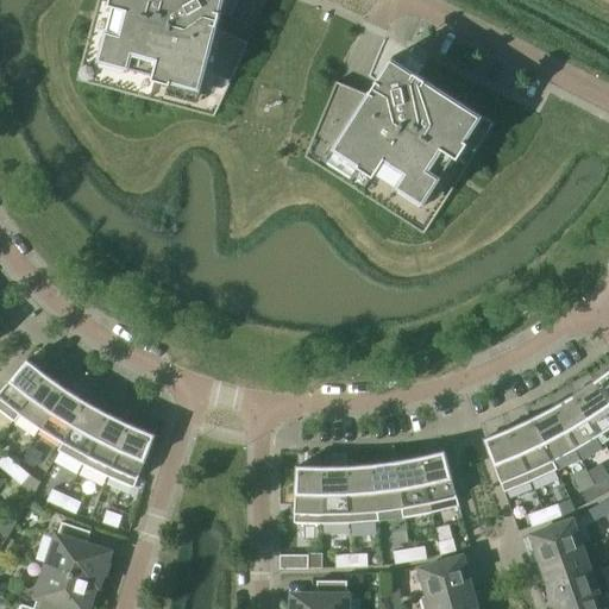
[(110,0),(108,5),(113,6),(101,52),(129,60),(126,68),(154,75),(152,80),(171,85),(171,82),(200,89),(221,12),(220,12),(223,6),(224,0),(110,0)]
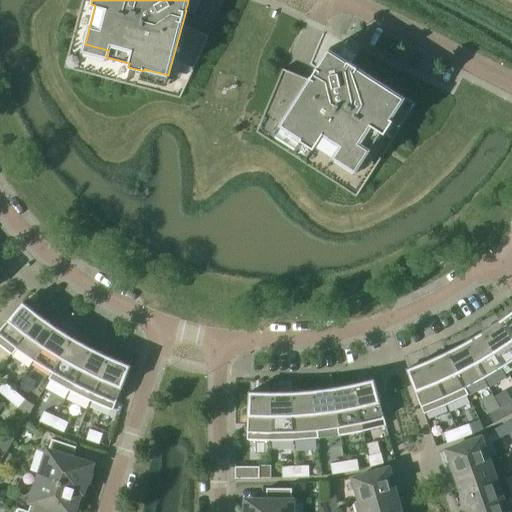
[(405,97),(352,63),(348,61),(344,59),(344,58),(330,49),(329,48),(319,63),(320,64),(317,68),(280,125),(301,138),(300,140),(314,149),(316,146),(336,159),(340,152),(360,165),(381,131),(384,133),(393,120),(391,119),(405,97)]
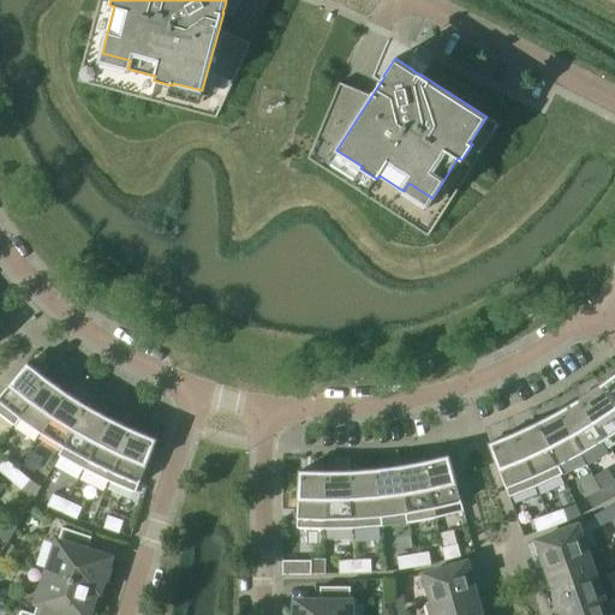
[(0,415),(13,425),(47,378),(46,378),(40,374),(27,363),(0,395),(0,415)]
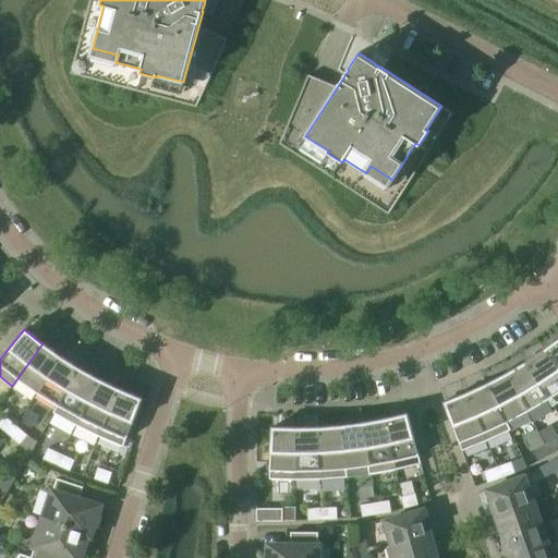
[(557,338),(550,344),(550,346),(545,350),(544,349),(543,350),(557,371),(557,338)]
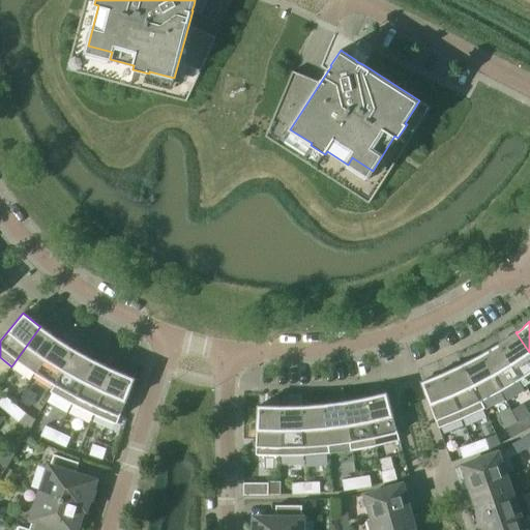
[(35,374),(58,339),(57,339),(51,334),(52,334),(40,326),(11,366),(12,367),(17,361),(35,374)]
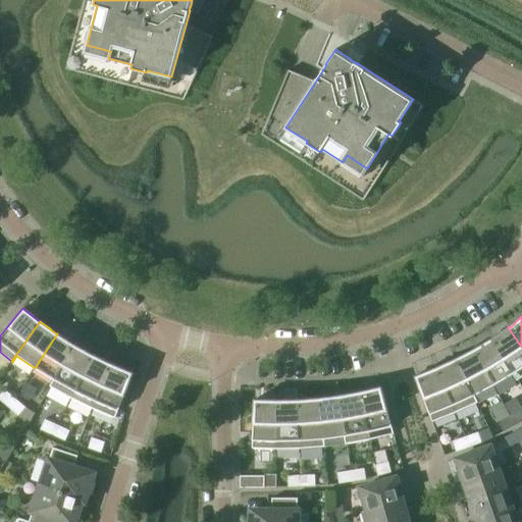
[(517,380),(521,376),(521,347),(508,327),(498,334),(492,338),(491,338),(490,338),(517,380)]
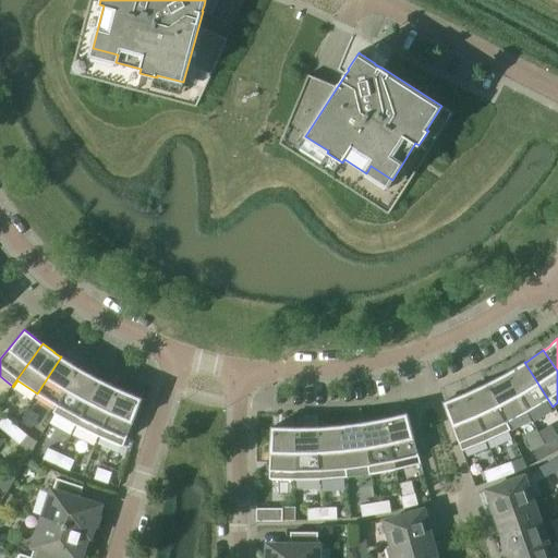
[(53,414),(81,368),(80,368),(79,368),(73,364),(61,356),(37,393),(57,405),(52,413),(53,414)]
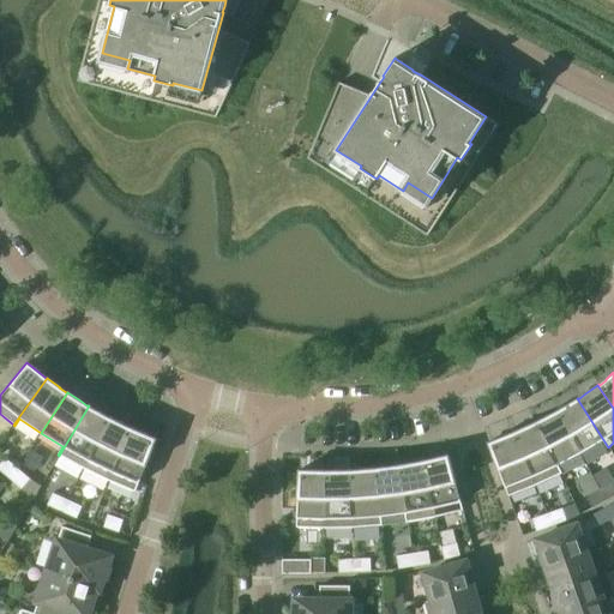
[(607,449),(608,447),(577,398),(565,407),(565,408),(558,411),(558,410),(557,411),(579,453),(602,440),(607,449)]
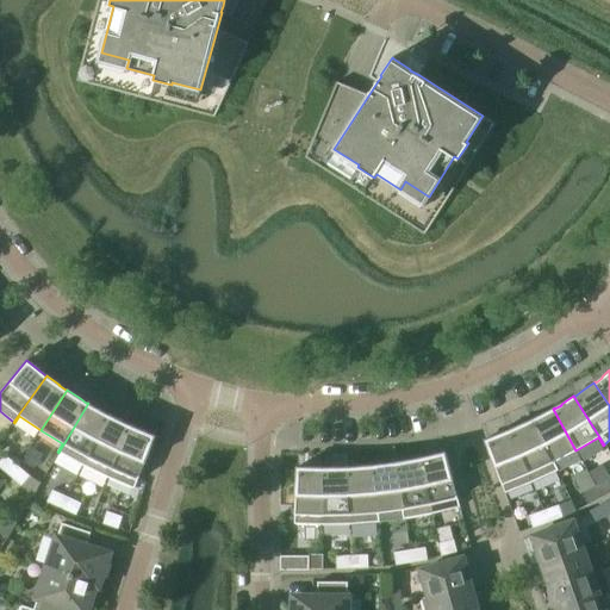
[(82,466),(110,415),(109,415),(107,415),(100,411),(101,410),(88,403),(58,453),(82,466)]
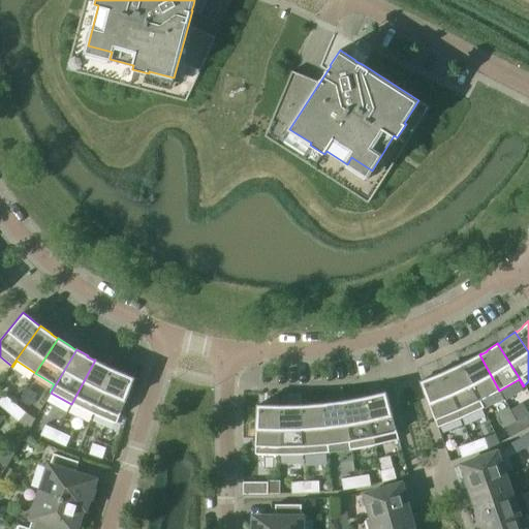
[(479,401),(499,391),(479,354),(467,361),(468,361),(462,364),(461,364),(460,364),(483,408),(484,408),(479,401)]
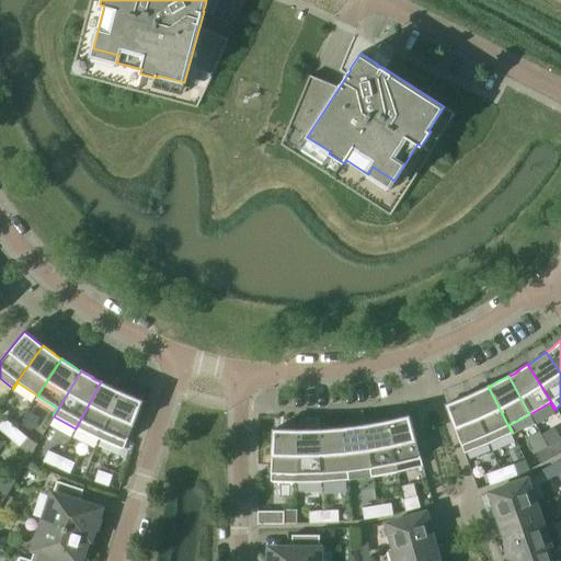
[(99,439),(121,391),(119,391),(112,388),(113,388),(101,381),(76,428),(99,439)]
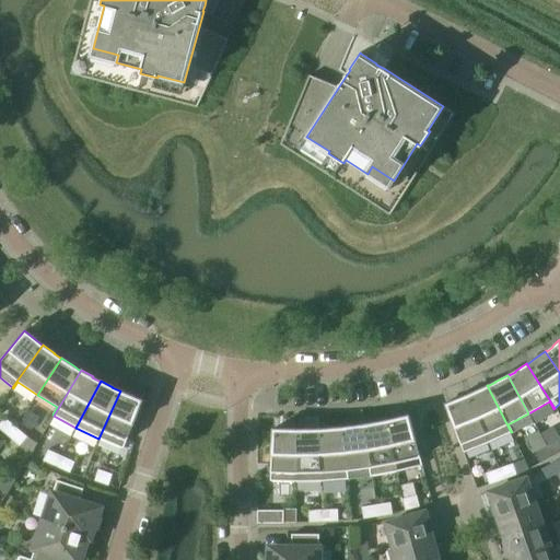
[(487,443),(511,432),(487,385),(475,392),(468,395),(468,394),(467,395),(487,443)]
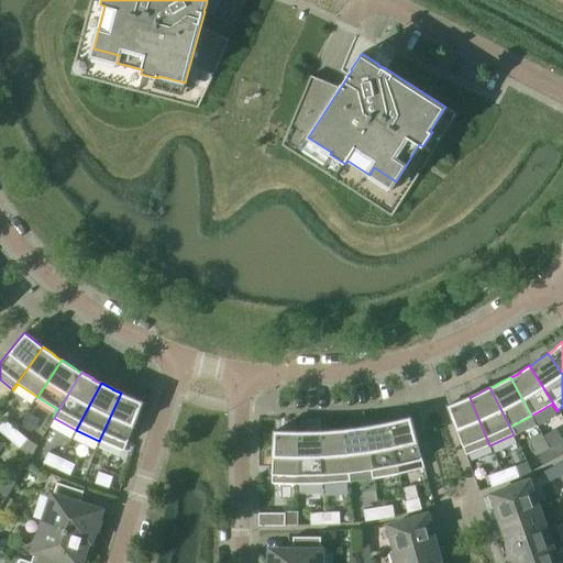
[(121,393),(99,441),(123,451),(143,401),(141,401),(133,399),(134,398),(121,393)]
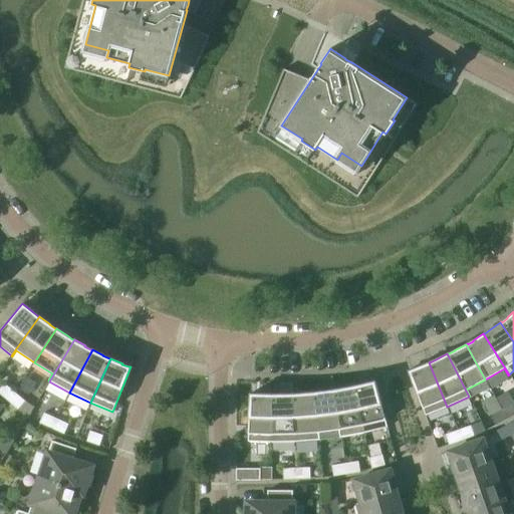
[(425,416),(447,407),(429,362),(417,367),(411,370),(411,369),(409,370),(425,416)]
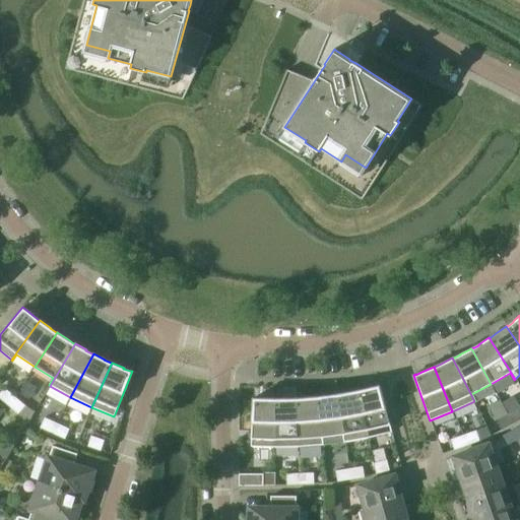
[(368,438),(392,433),(379,385),(366,388),(366,389),(359,391),(359,390),(358,390),(368,438)]
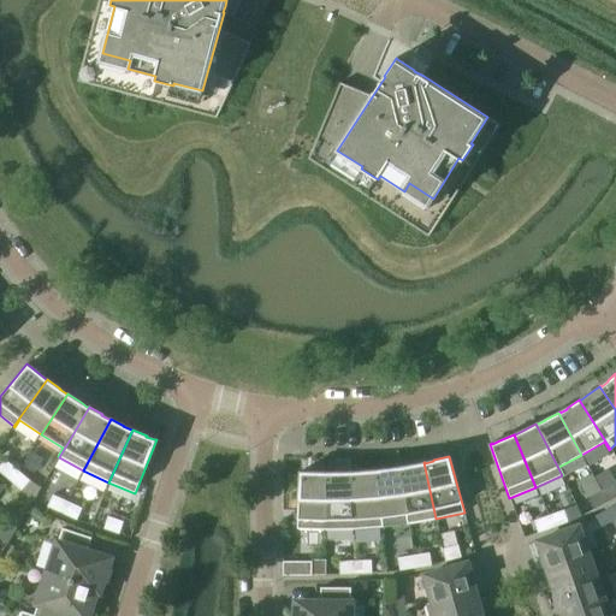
[(0,473),(9,480),(17,471),(5,460),(0,465),(0,473)]
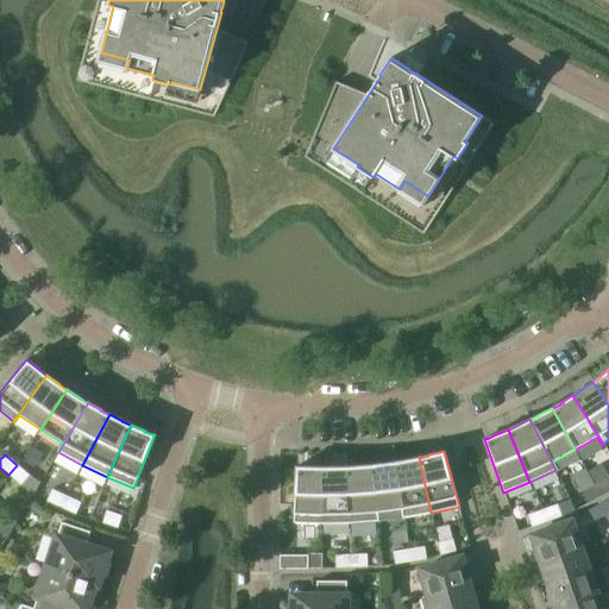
[(403,518),(431,513),(419,457),(405,460),(396,462),(395,462),(403,518)]
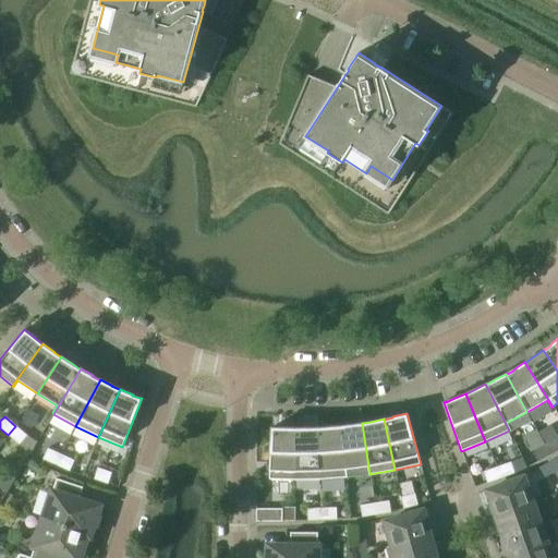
[(341,425),(340,426),(344,477),(370,474),(362,423),(349,424),(349,425),(341,426),(341,425)]
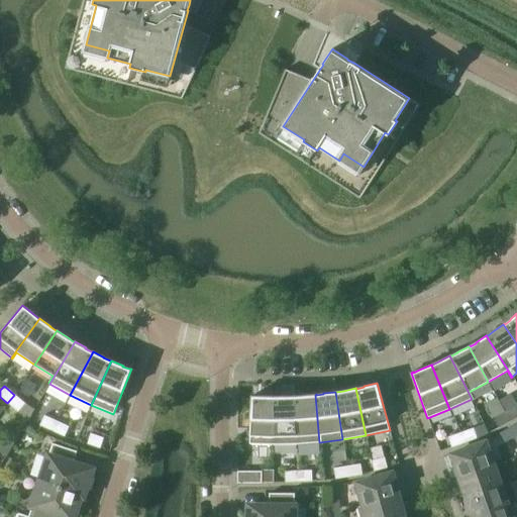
[(14,395),(7,403),(17,412),(24,404),(14,395)]
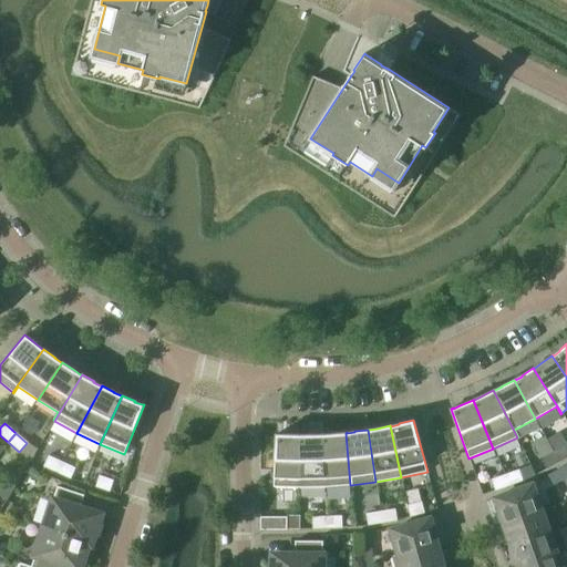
[(325,487),(350,485),(346,433),(331,433),(331,434),(323,435),(323,434),(322,434),(325,487)]
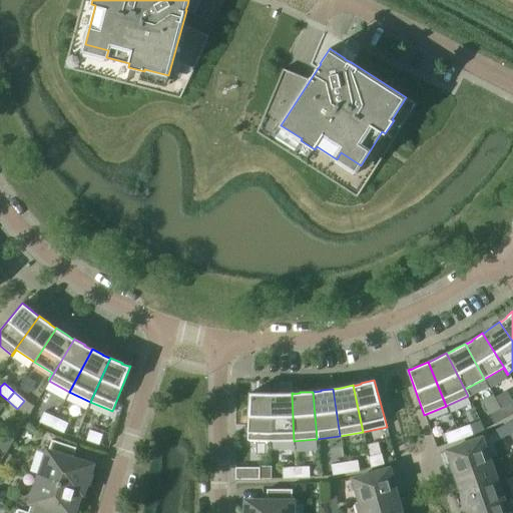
[(271,442),(272,393),(259,393),(259,394),(251,394),(251,393),(249,393),(246,441),(271,442)]
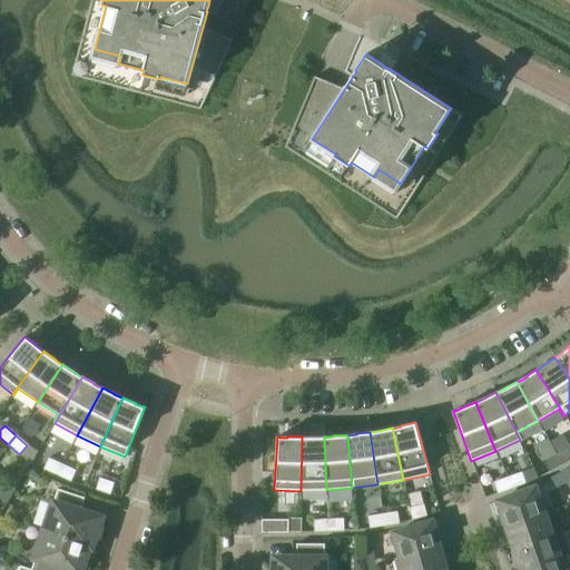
[(301,491),(326,490),(324,436),(311,436),(311,438),(303,438),(303,436),(302,436),(301,491)]
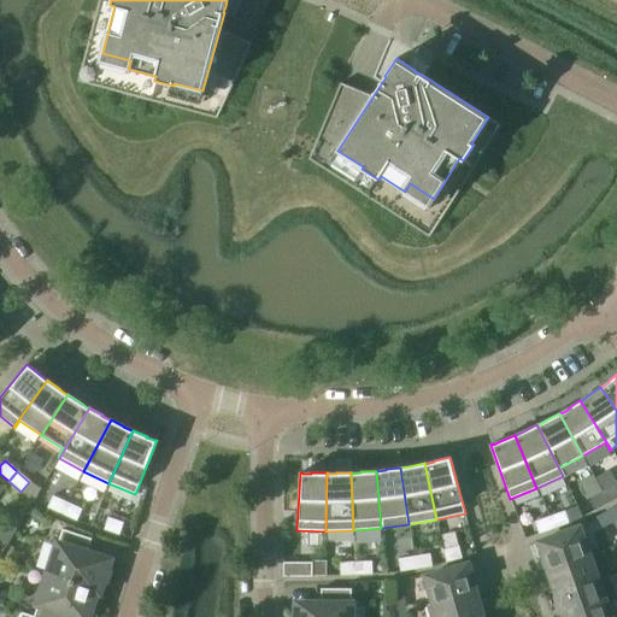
[(603,492),(609,503),(616,498),(616,485),(616,483),(603,492)]
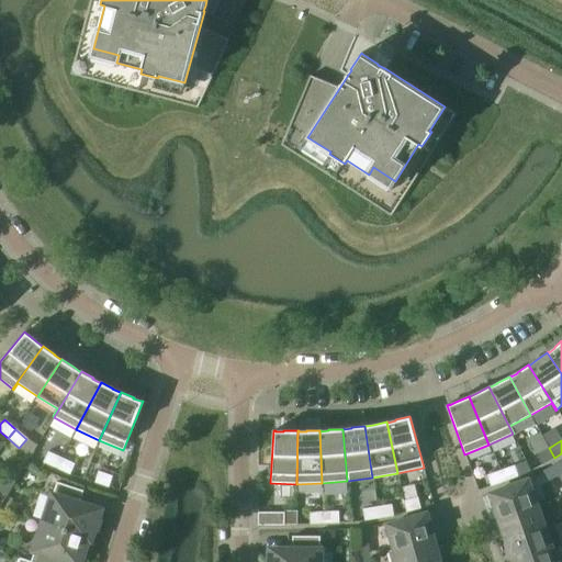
[(541,465),(554,458),(549,448),(536,454),(541,465)]
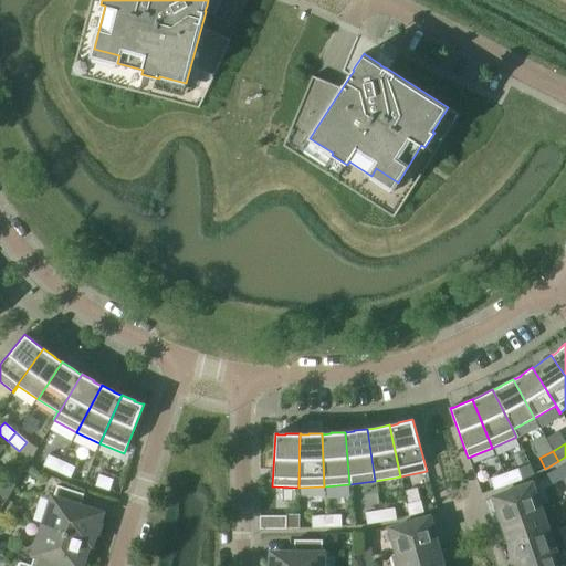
[(56,472),(61,461),(48,454),(43,465),(56,472)]
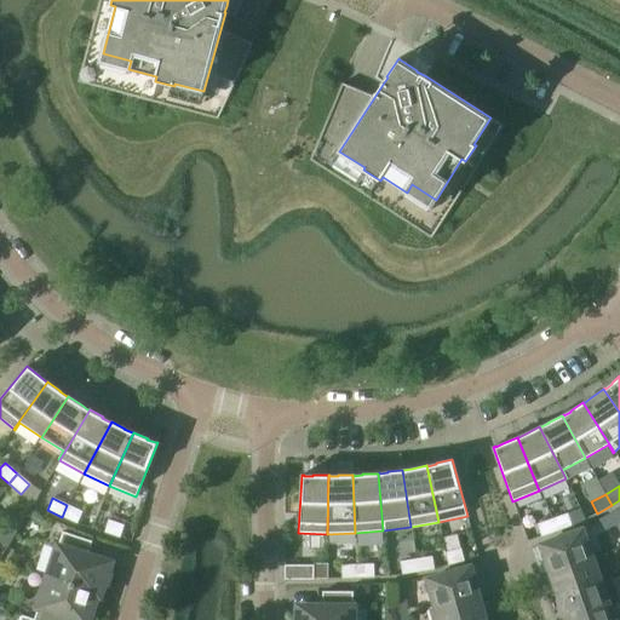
[(67,505),(62,517),(76,523),(82,512),(67,505)]
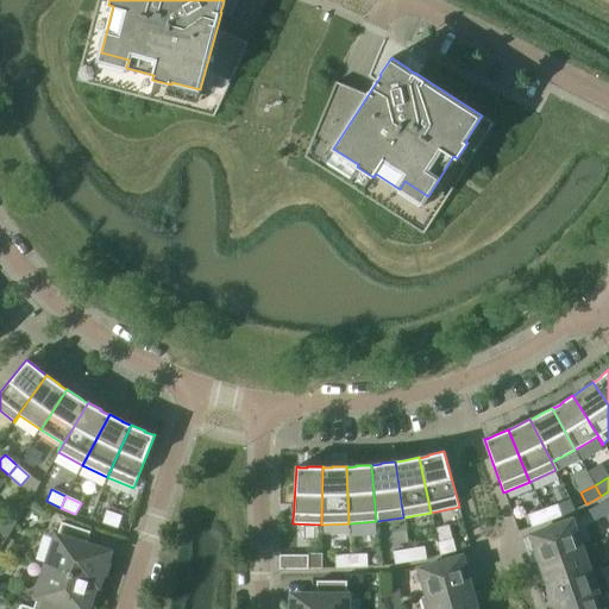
[(594,521),(608,513),(602,503),(589,510),(594,521)]
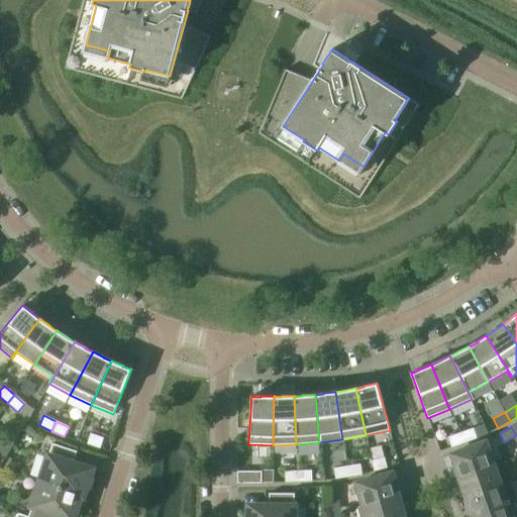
[(460,432),(463,443),(477,438),(473,428),(460,432)]
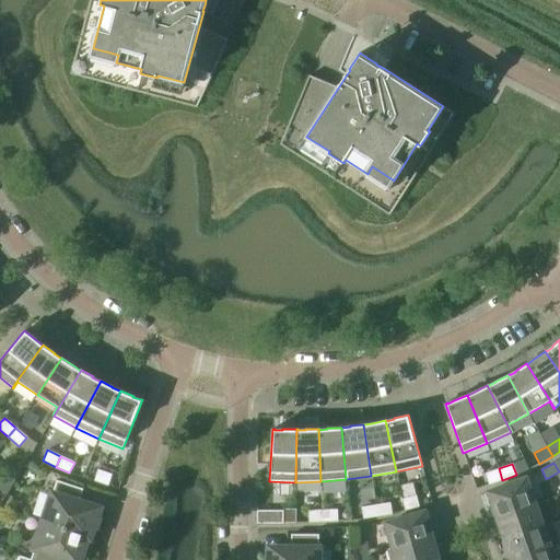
[(12,466),(6,477),(13,482),(21,470),(12,466)]
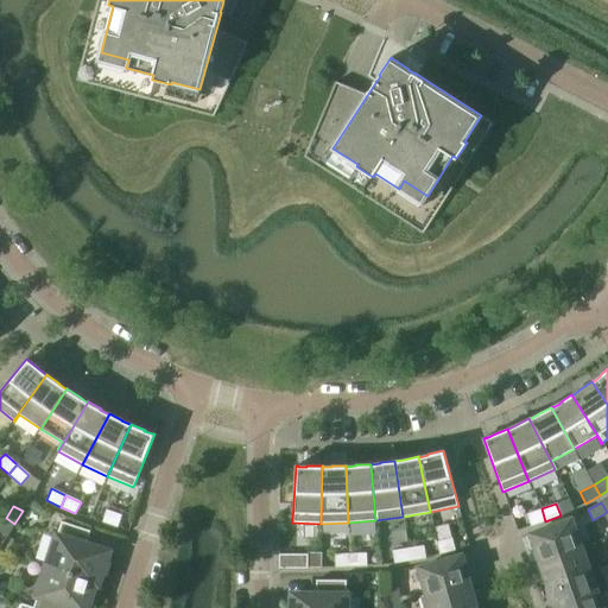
[(531,526),(545,521),(542,508),(526,514),(531,526)]
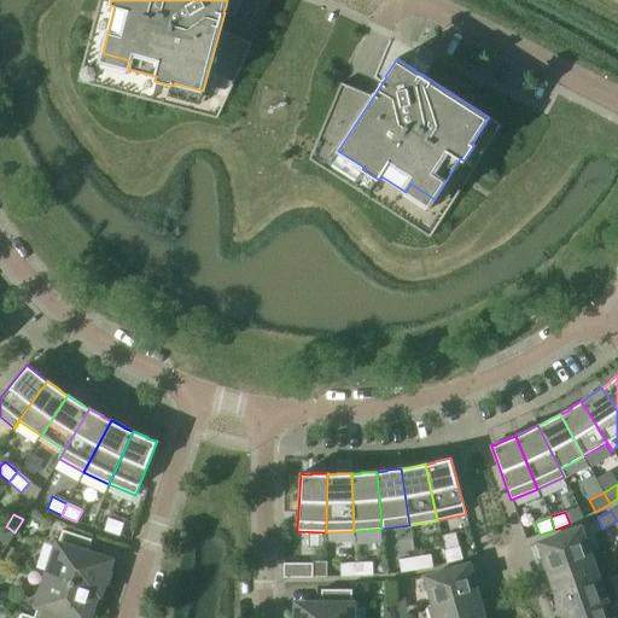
[(120,536),(123,524),(108,518),(104,531),(120,536)]
